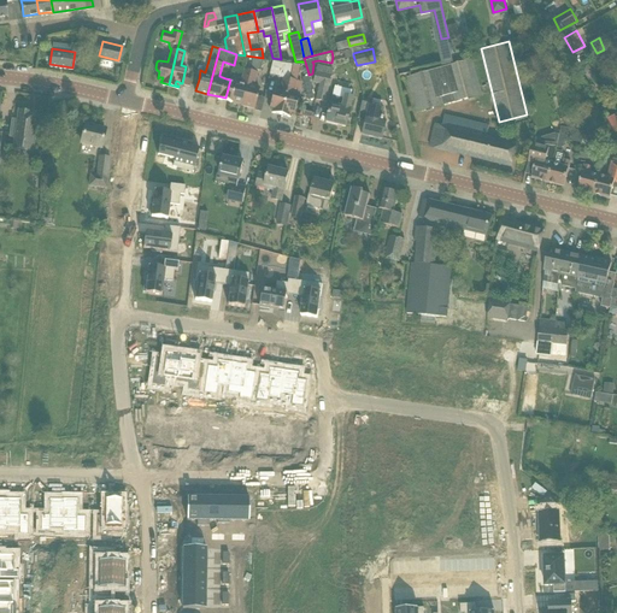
[(242,102),(251,69),(251,66),(253,57),(246,56),(244,66),(241,81),(240,82),(235,81),(230,80),(225,98),(230,99),(242,102)]
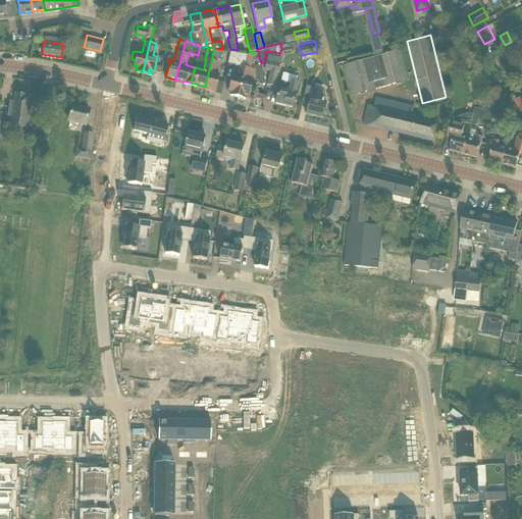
[(220,57),(222,49),(214,48),(212,56),(220,57)]
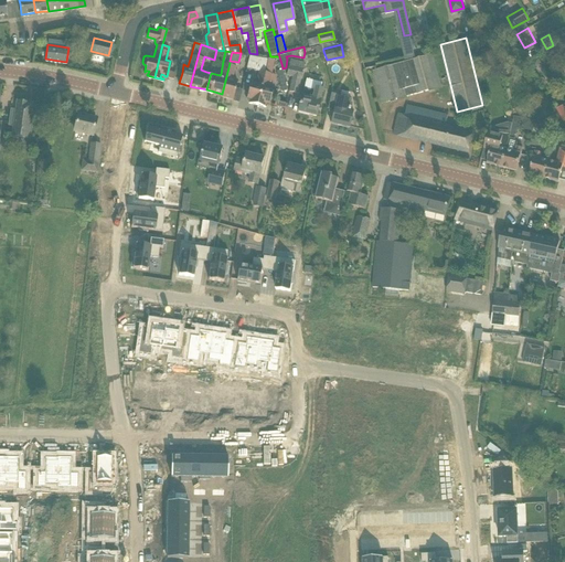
[(443,84),(433,52),(373,69),(383,102),(443,84)]
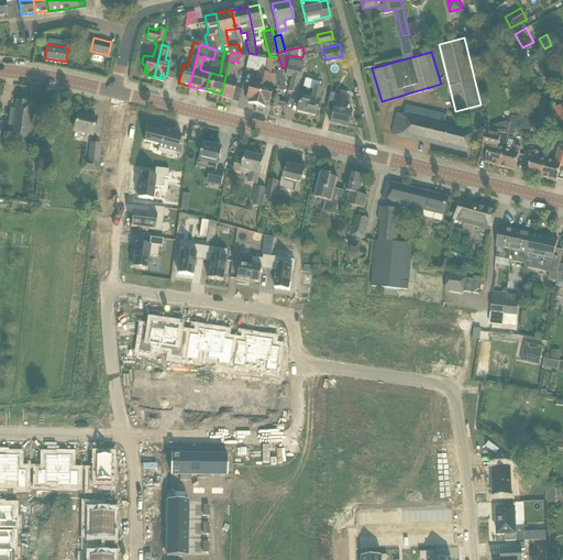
[(268,101),(273,86),(276,73),(271,72),(273,57),(267,56),(264,70),(256,102),(265,105),(265,103),(264,103),(265,100),(267,100),(267,101),(268,101)]
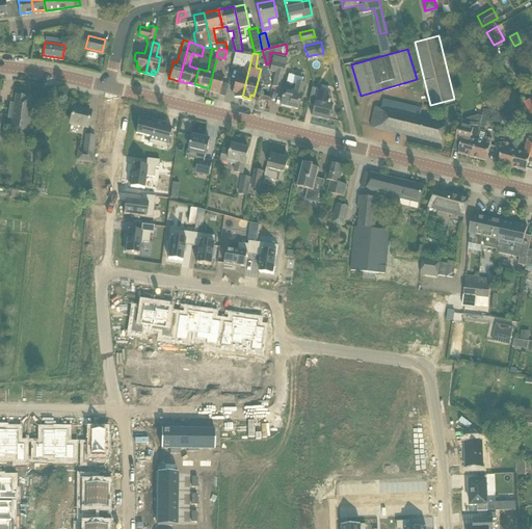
[(270,69),(275,71),(272,83),(281,85),(286,62),(285,62),(286,57),(273,54),(272,59),(270,69)]
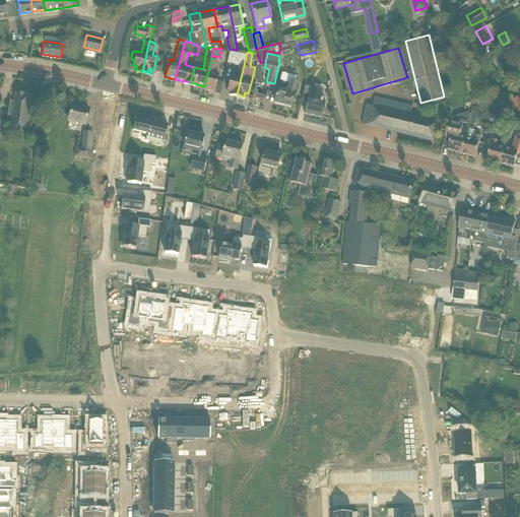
[(217,59),(211,58),(204,86),(214,88),(218,73),(214,72),(217,59)]
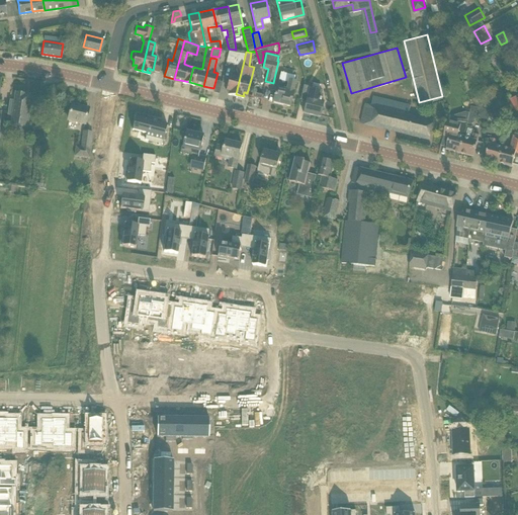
[(320,60),(310,63),(313,76),(323,74),(320,60)]
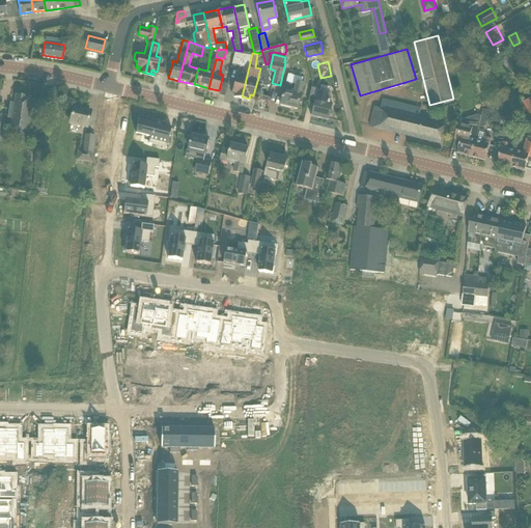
[(271,83),(266,64),(266,63),(259,65),(264,84),(271,83)]
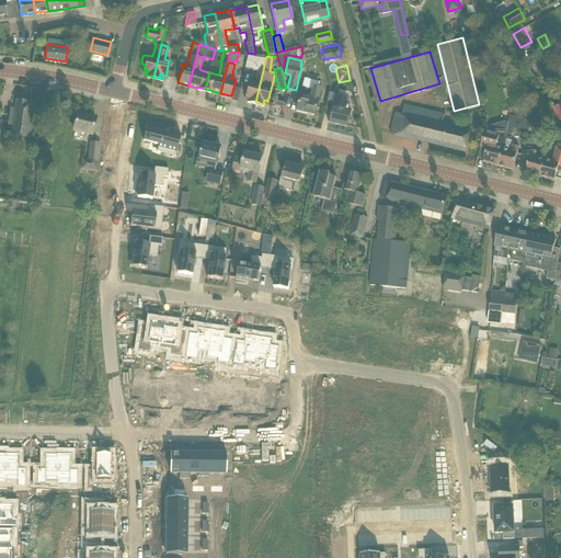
[(255,102),(263,70),(258,68),(254,81),(249,80),(244,95),(245,95),(247,94),(249,95),(249,99),(248,99),(247,100),(255,102)]
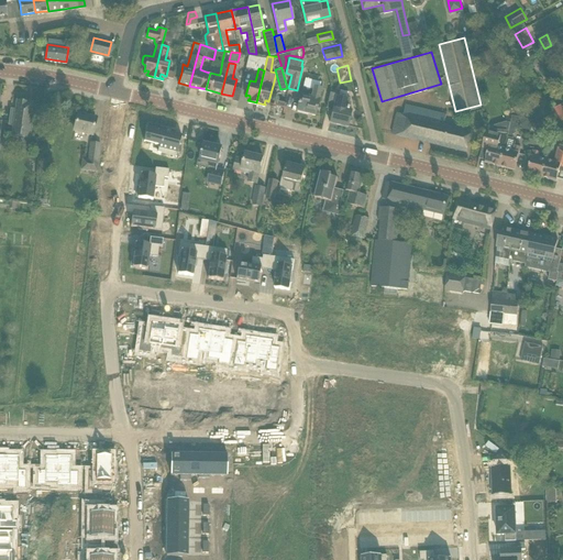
[(321,86),(319,86),(321,79),(305,76),(301,92),(297,109),(315,113),(321,86)]
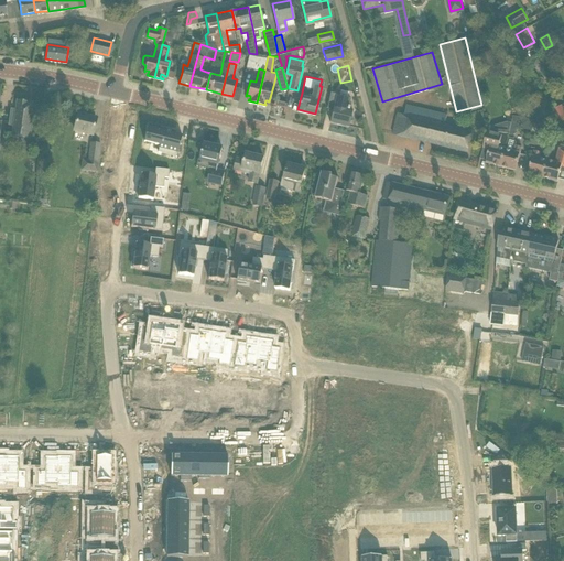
[(353,108),(345,106),(346,99),(345,99),(347,89),(338,87),(338,88),(334,87),(331,100),(335,101),(329,120),(348,125),(353,108)]
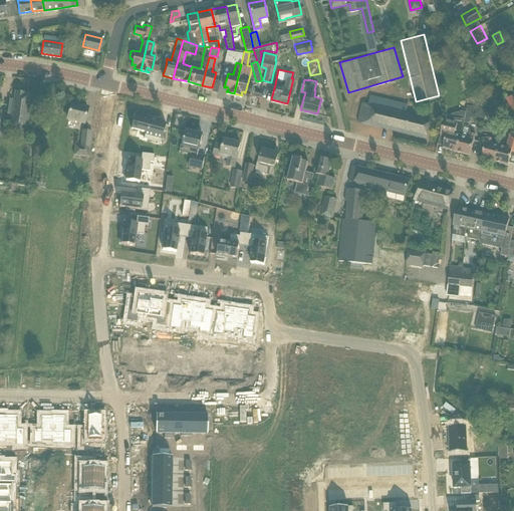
[(12,112),(11,121),(27,124),(29,109),(27,108),(29,92),(16,90),(14,98),(10,97),(8,111),(12,112)]
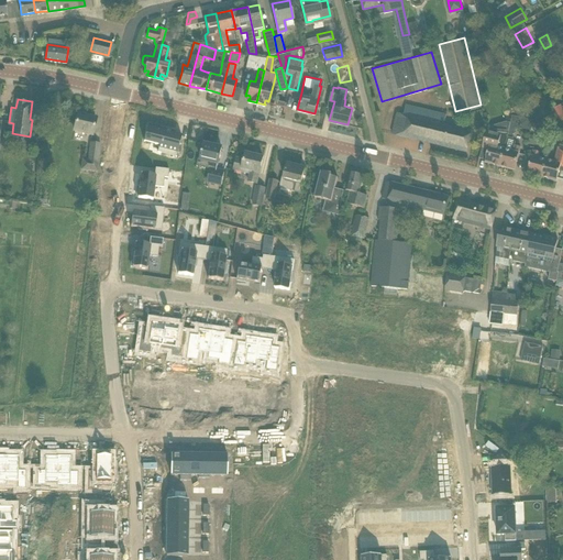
[(404,112),(397,111),(392,131),(466,150),(472,129),(443,122),(445,112),(406,103),(404,112)]
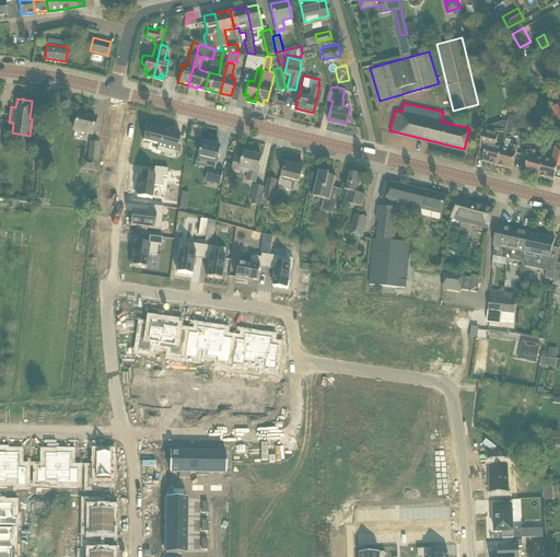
[(73,127),(92,131),(95,116),(78,112),(73,127)]
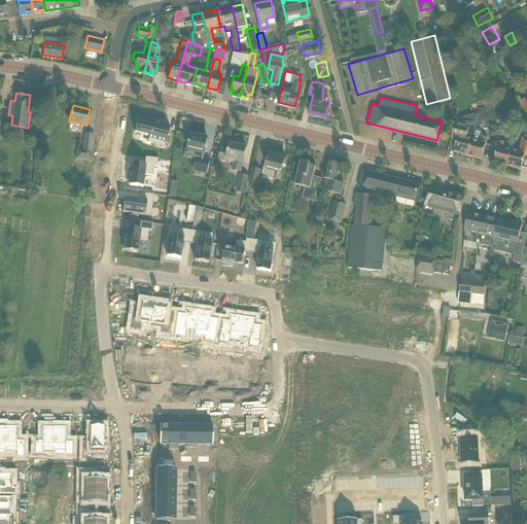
[(489,108),(480,106),(476,124),(479,125),(482,123),(484,113),(488,114),(489,108)]
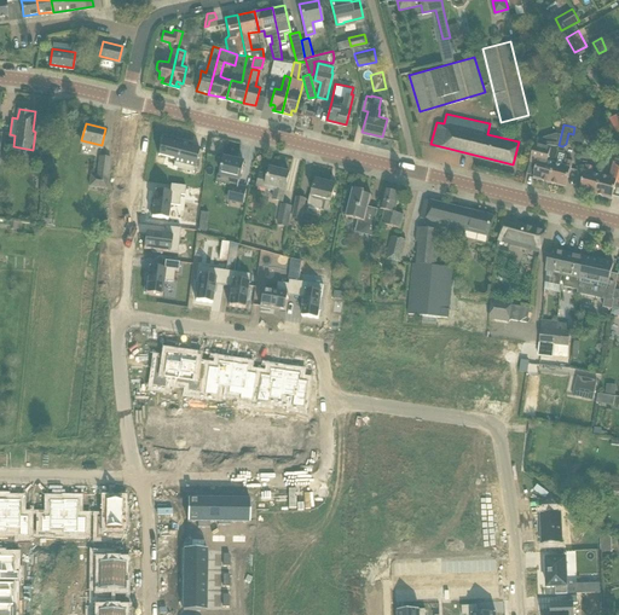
[(162,137),(158,152),(171,156),(175,157),(173,164),(194,170),(200,146),(162,137)]
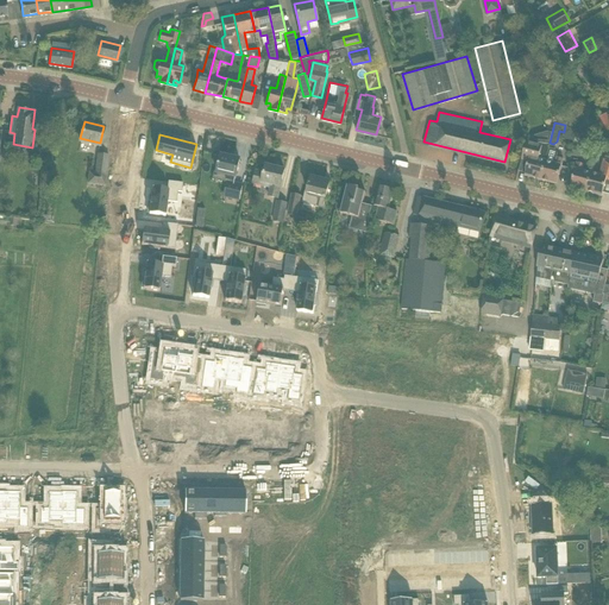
[(521,158),(528,159),(525,172),(540,177),(548,145),(550,143),(534,140),(526,138),(521,158)]
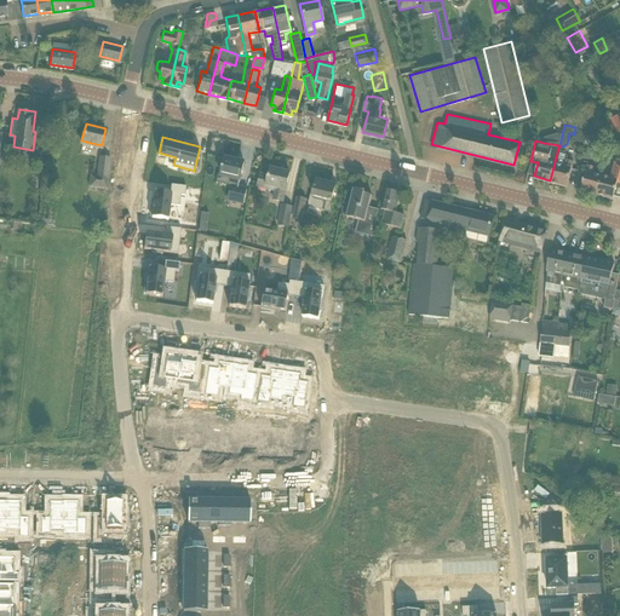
[(584,145),(581,155),(593,157),(596,148),(584,145)]
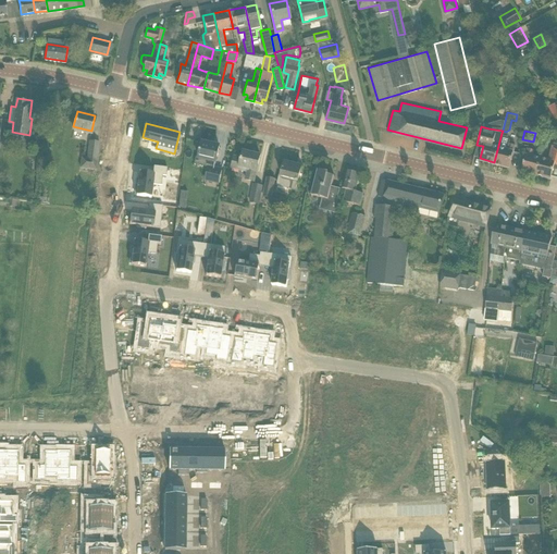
[(508,135),(502,133),(494,162),(509,165),(515,144),(509,142),(510,138),(508,135)]
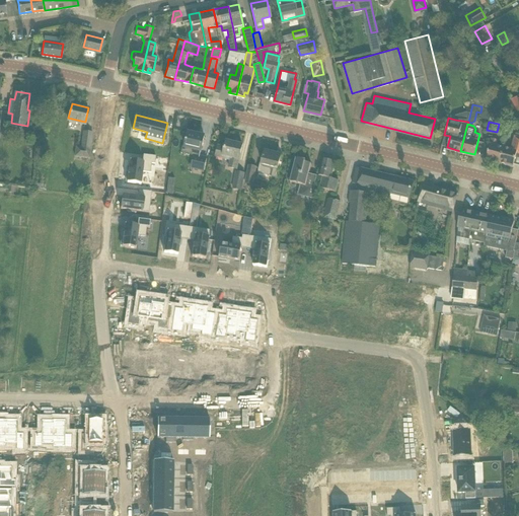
[(83,130),(81,145),(76,145),(74,154),(90,156),(90,147),(92,131),(83,130)]
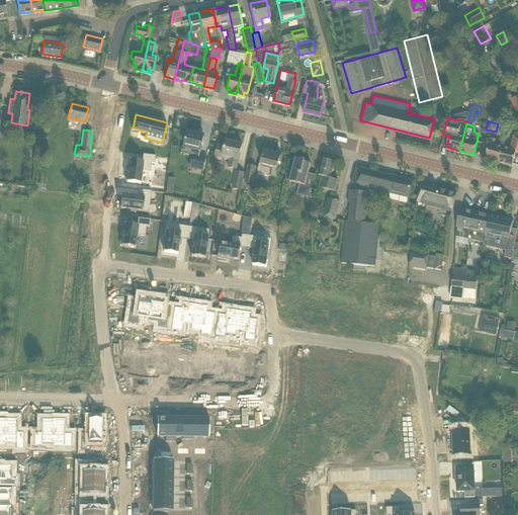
[(182,144),(181,151),(191,153),(194,154),(191,165),(204,168),(206,156),(199,154),(200,149),(201,144),(204,134),(188,131),(185,140),(184,145),(182,144)]
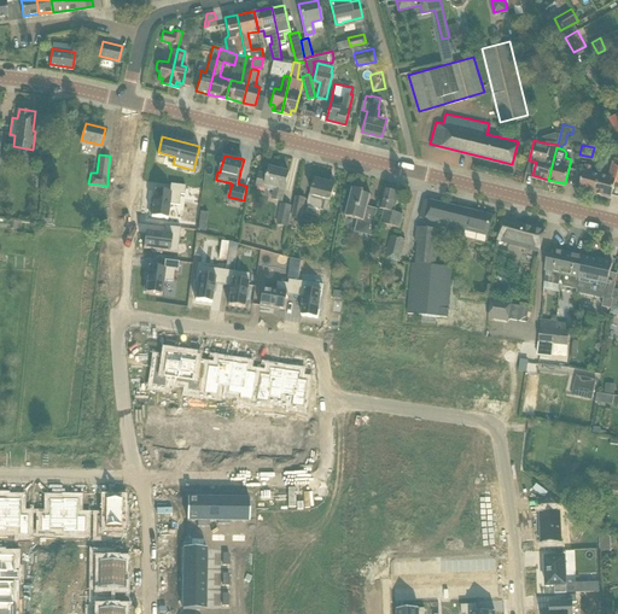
[(616,177),(617,177),(617,159),(613,158),(608,175),(600,173),(595,192),(611,196),(616,177)]
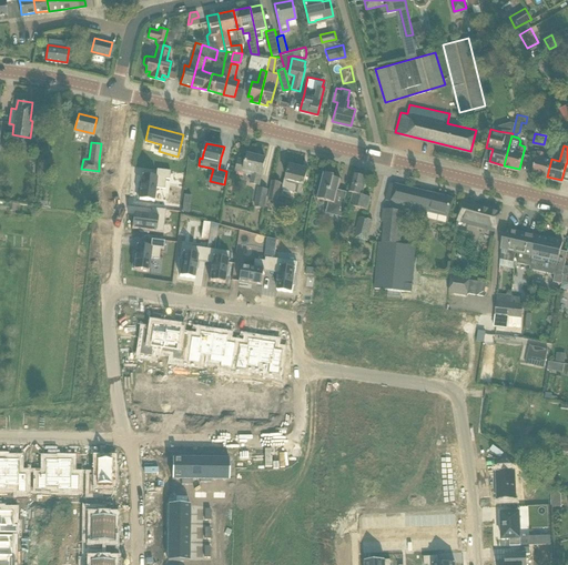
[(531,172),(547,177),(551,159),(544,158),(545,151),(538,149),(531,172)]
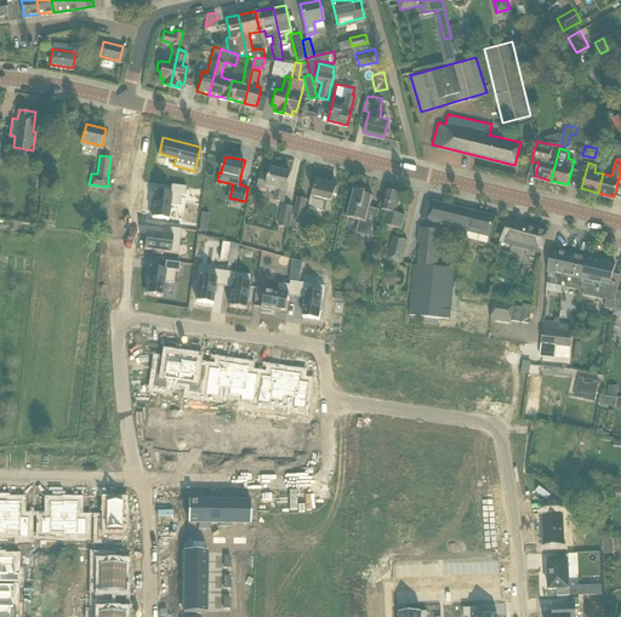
[(261,172),(258,183),(258,186),(275,189),(273,198),(284,200),(285,194),(290,171),(272,166),(269,173),(261,172)]
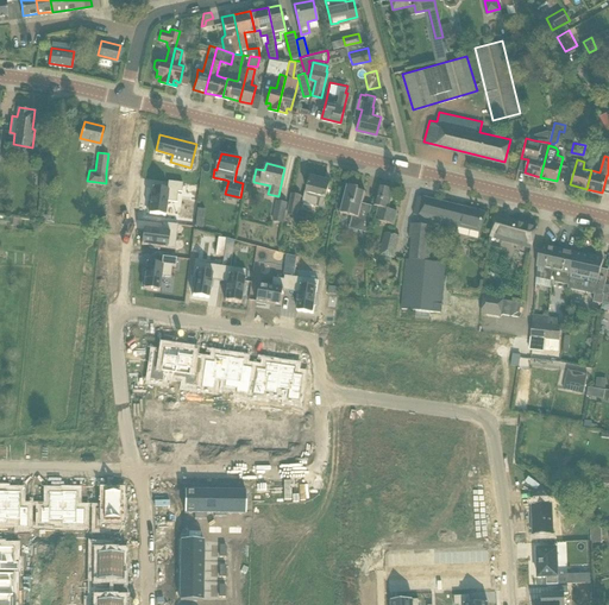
[(324,206),(327,190),(330,180),(312,175),(308,186),(307,190),(305,189),(302,200),(324,206)]
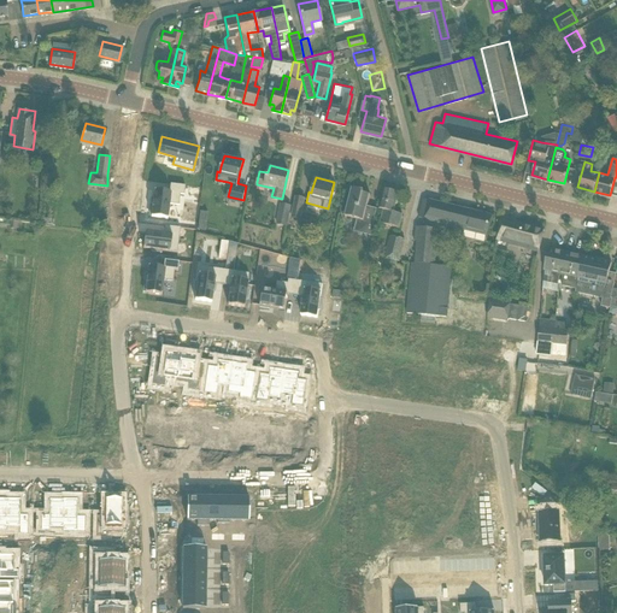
[(151,204),(150,213),(151,213),(151,214),(168,216),(169,201),(178,202),(180,192),(181,192),(183,193),(184,183),(170,181),(169,189),(162,188),(154,188),(153,195),(152,204),(151,204)]
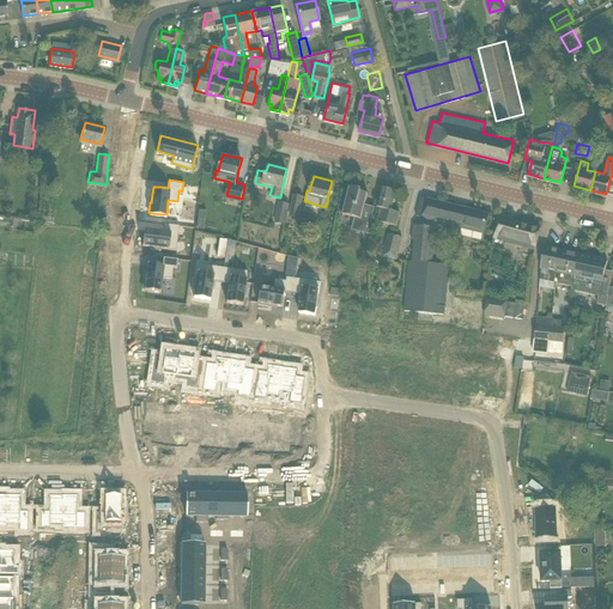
[(188,182),(187,192),(199,193),(200,184),(188,182)]
